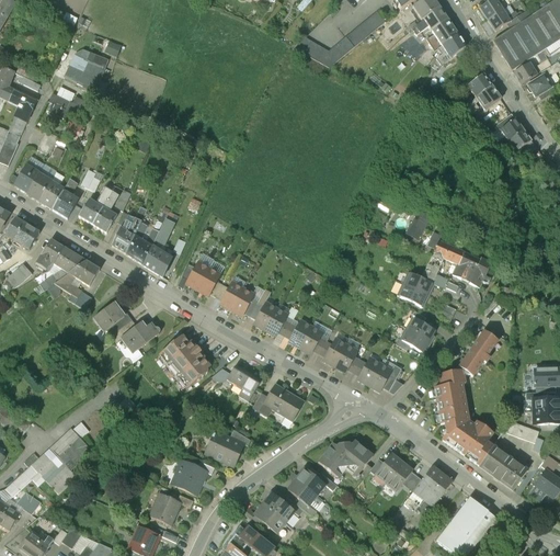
[(4,0),(0,6),(0,29),(15,3),(10,0),(4,0)]
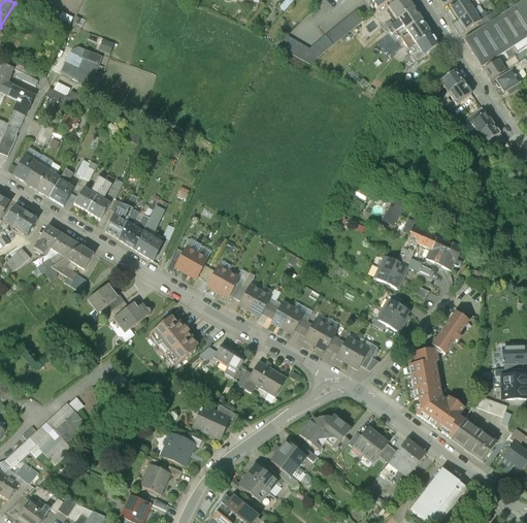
[(404,10),(415,4),(412,0),(393,0),(389,3),(397,15),(399,14),(404,10)]
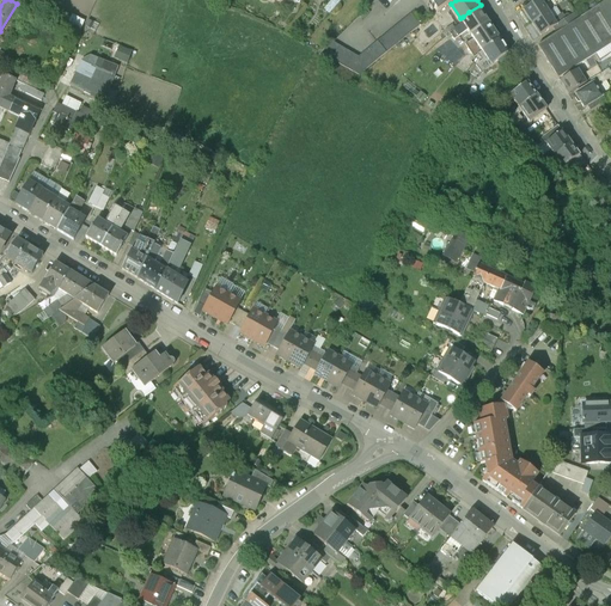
[(524,5),(533,18),(550,6),(547,0),(531,0),(524,5)]
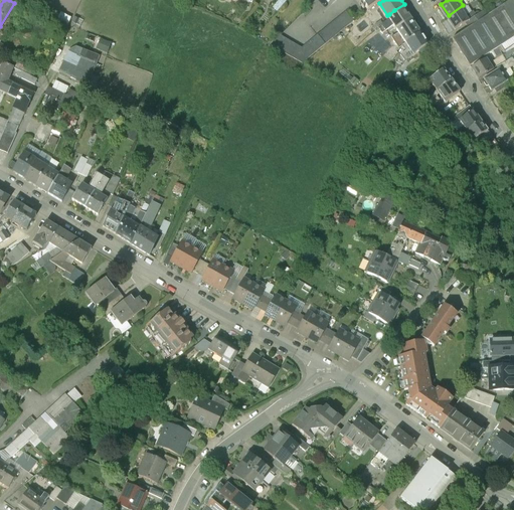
[(494,46),(502,41),(513,32),(513,0),(503,0),(488,11),(481,15),(470,23),(462,29),(453,34),(471,61),(479,56),(494,46)]
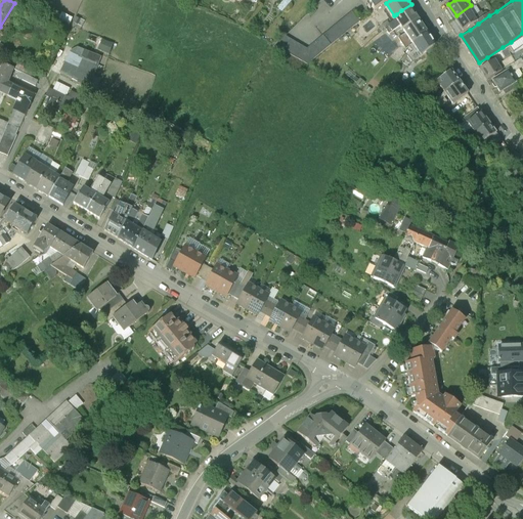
[(396,14),(405,29),(406,28),(404,25),(419,14),(411,4),(401,10),(396,14)]
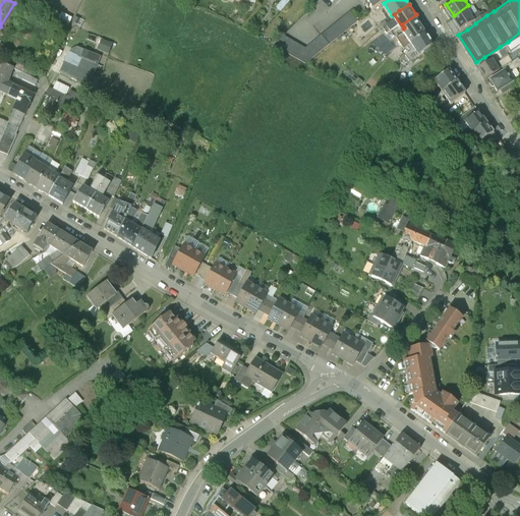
[(468,5),(454,15),(461,25),(472,18),(475,23),(486,15),(494,11),(489,5),(486,7),(483,7),(481,8),(479,6),(472,10),(468,5)]
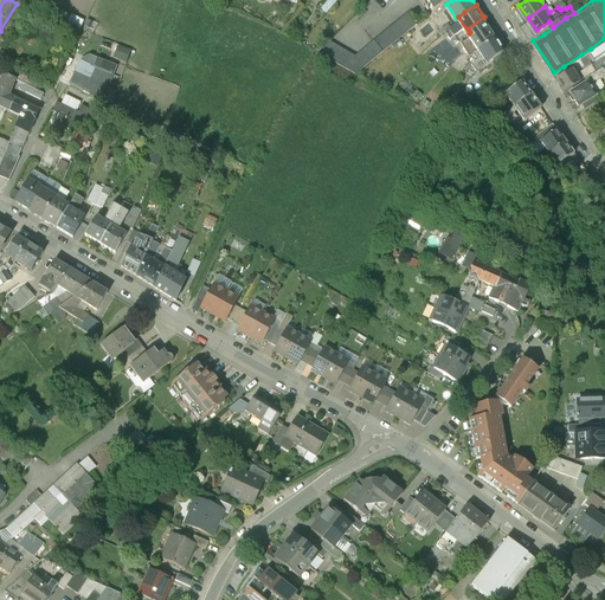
[(403,13),(411,25),(417,20),(409,8),(403,13)]
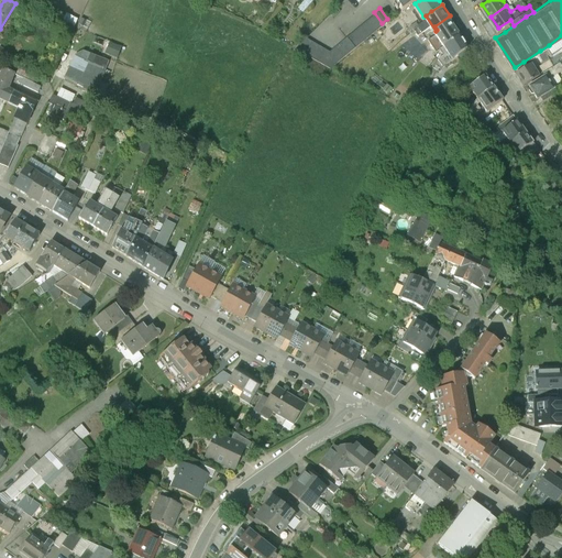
[(376,26),(382,23),(374,12),(368,17),(376,26)]
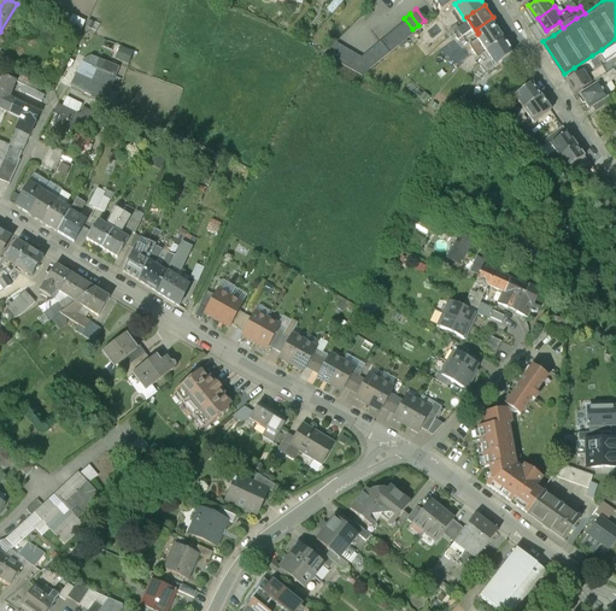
[(470,39),(480,53),(481,51),(484,51),(487,47),(505,34),(493,17),(476,29),(479,33),(477,34),(474,36),(470,39)]
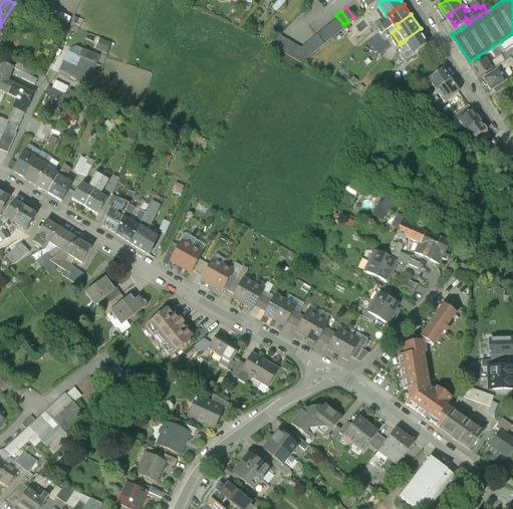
[(341,26),(343,24),(336,15),(331,19),(338,28),(339,28),(341,26)]
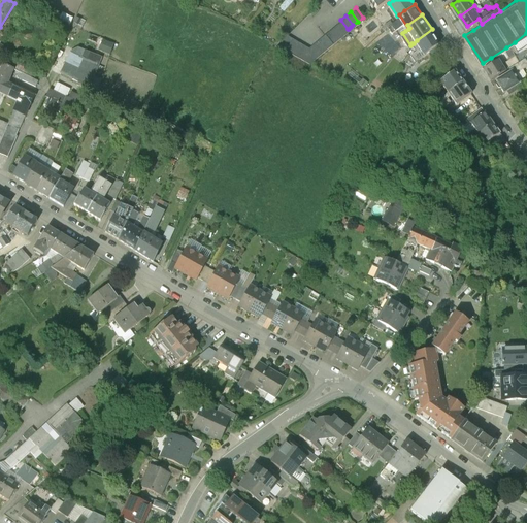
[(342,33),(348,29),(340,20),(335,24),(342,33)]
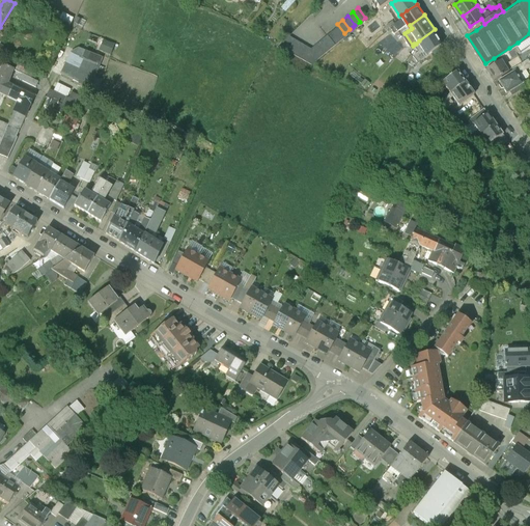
[(356,25),(355,25),(353,27),(357,32),(360,29),(359,28),(360,28),(361,26),(364,23),(363,22),(360,24),(358,24),(357,26),(356,25)]
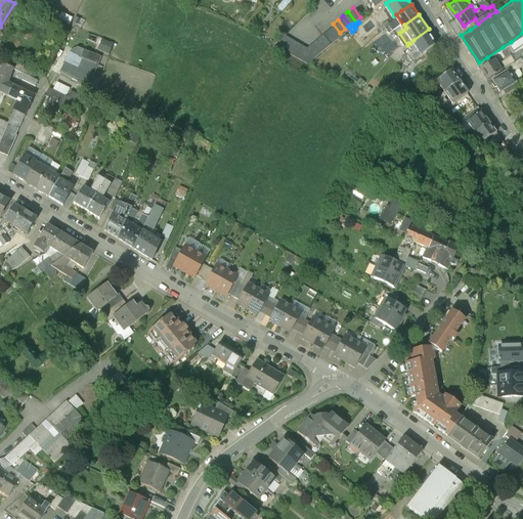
[(339,35),(340,33),(333,24),(328,28),(336,37),(339,35)]
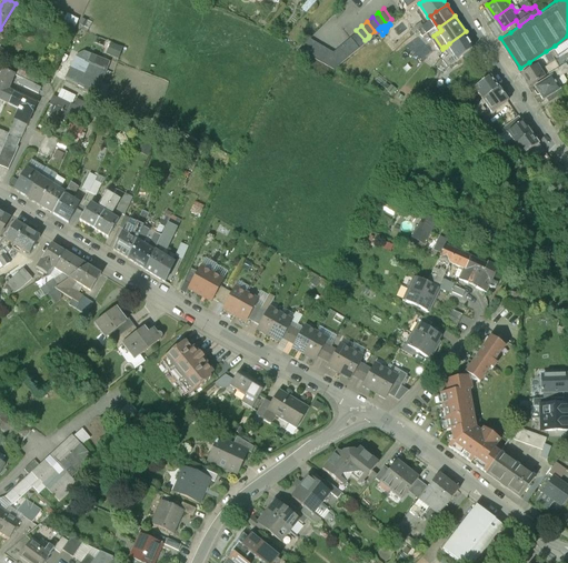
[(359,44),(365,40),(356,30),(350,34),(359,44)]
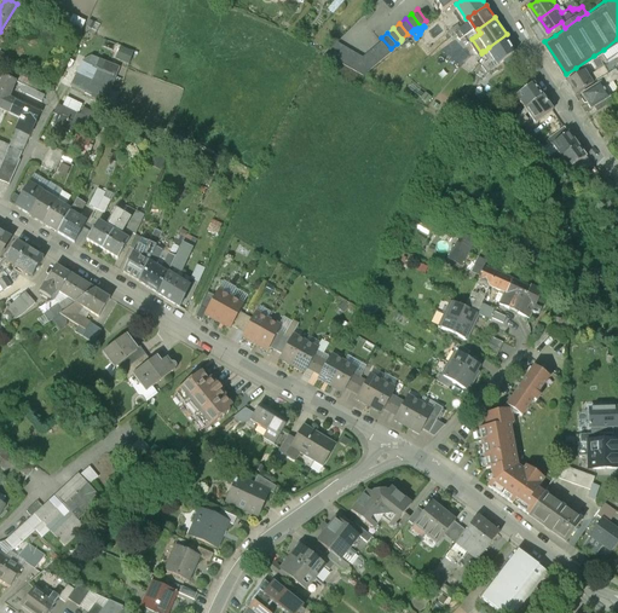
[(504,56),(515,48),(507,34),(489,47),(485,51),(489,56),(483,61),(478,69),(485,74),(487,69),(504,56)]
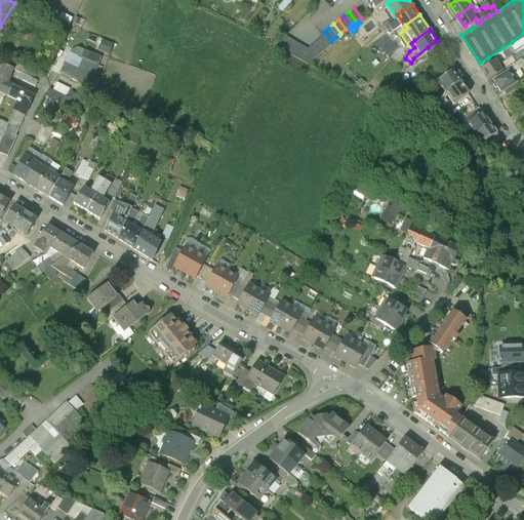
[(276,42),(285,46),(291,35),(286,32),(276,42)]
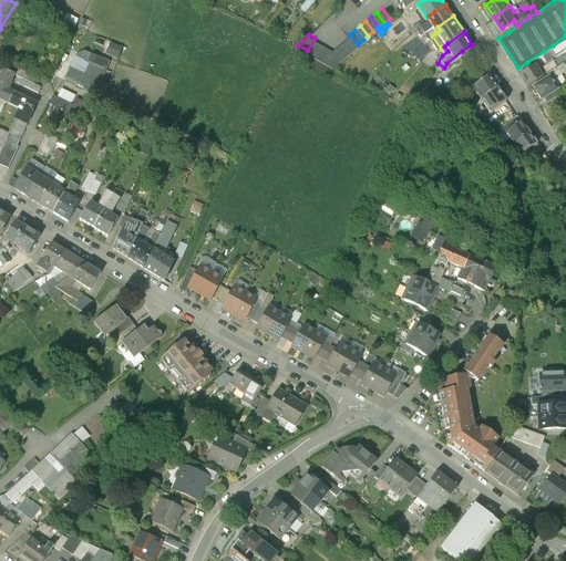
[(352,50),(358,44),(349,34),(343,39),(352,50)]
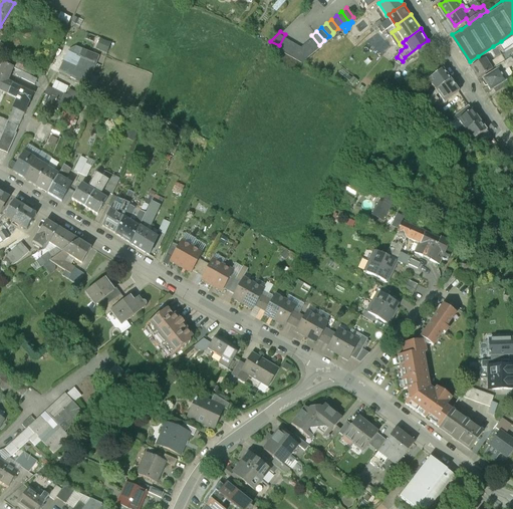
[(99,33),(95,43),(106,48),(110,37),(99,33)]
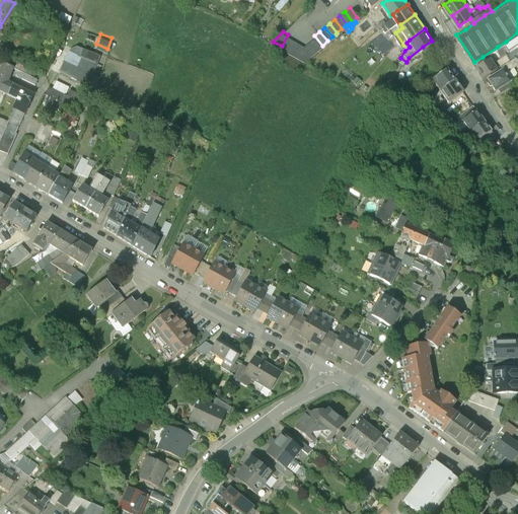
[(282,46),(287,49),(294,38),(288,34),(282,46)]
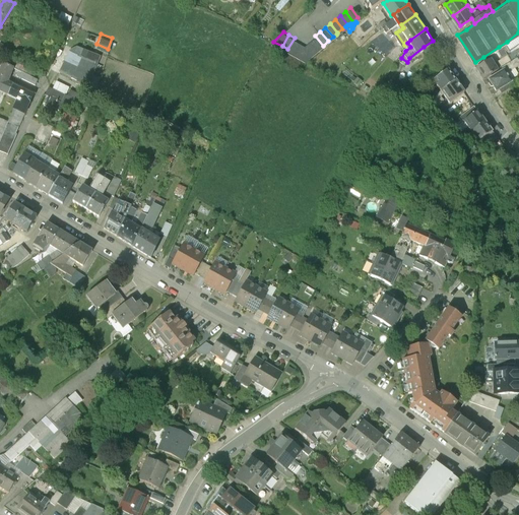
[(318,50),(323,46),(315,36),(310,40),(318,50)]
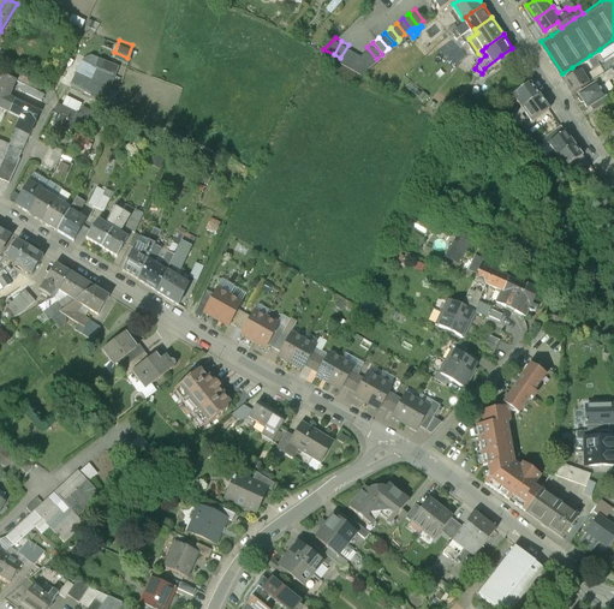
[(340,58),(347,61),(355,48),(349,45),(340,58)]
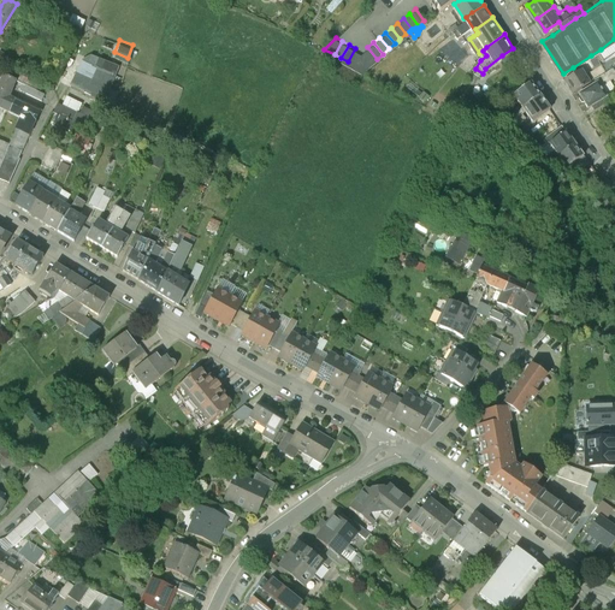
[(371,64),(377,59),(367,47),(362,52),(371,64)]
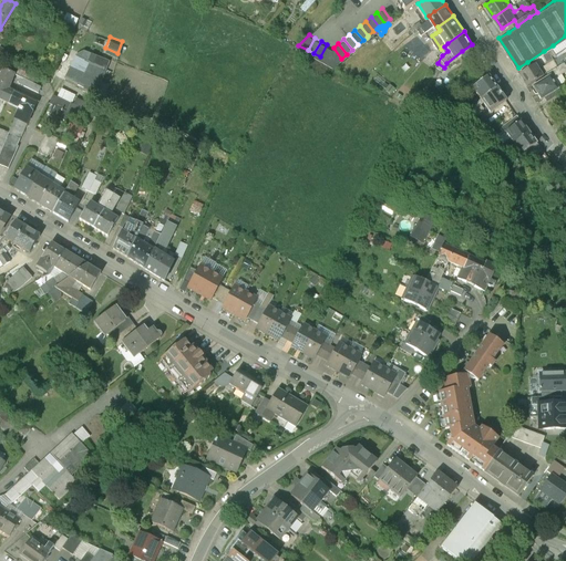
[(112,58),(83,44),(78,55),(91,62),(82,83),(107,94),(116,74),(106,71),(112,58)]
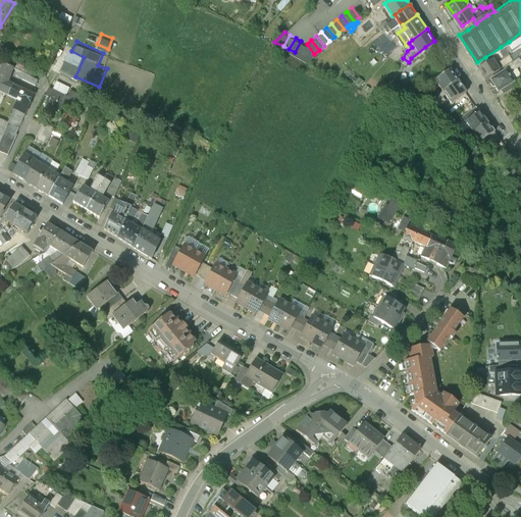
[(307,59),(314,54),(307,44),(301,41),(295,52),(307,59)]
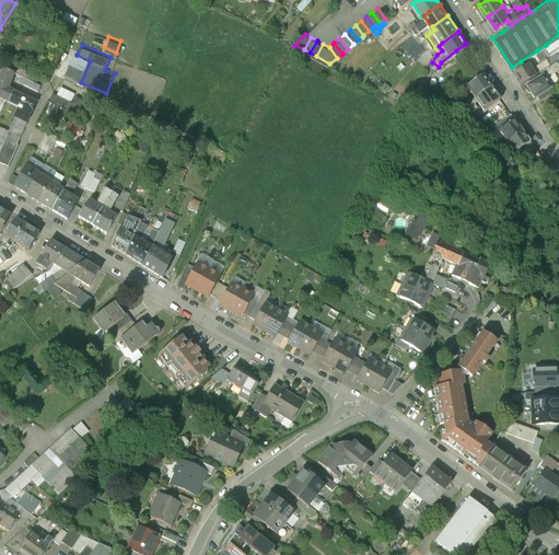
[(546,51),(549,50),(546,45),(537,50),(539,55),(540,56),(547,53),(546,51)]
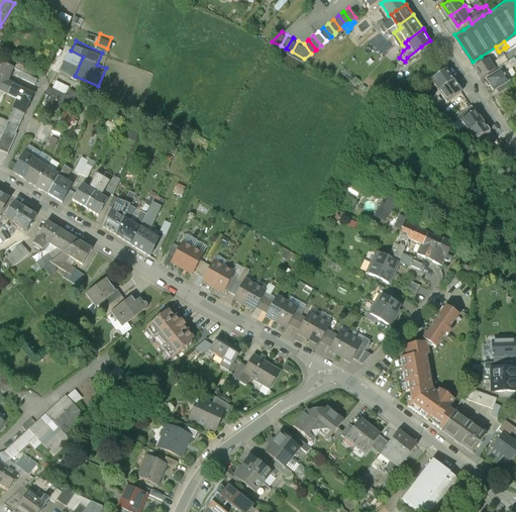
[(83,57),(71,50),(67,61),(66,60),(61,70),(75,76),(83,57)]
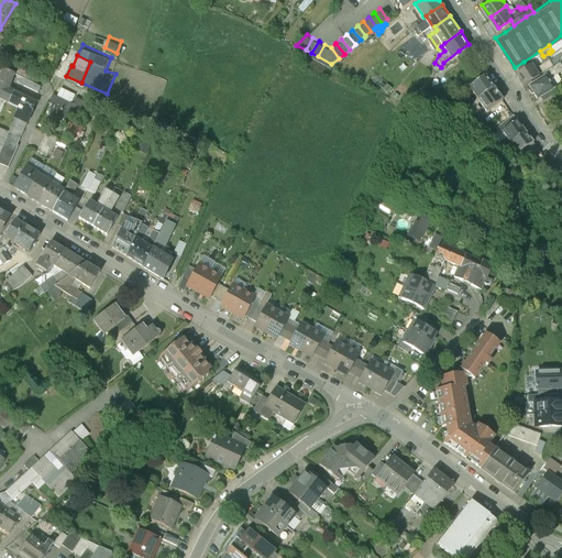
[(555,62),(551,55),(543,59),(538,63),(539,65),(538,66),(533,58),(516,69),(524,83),(543,69),(555,62)]
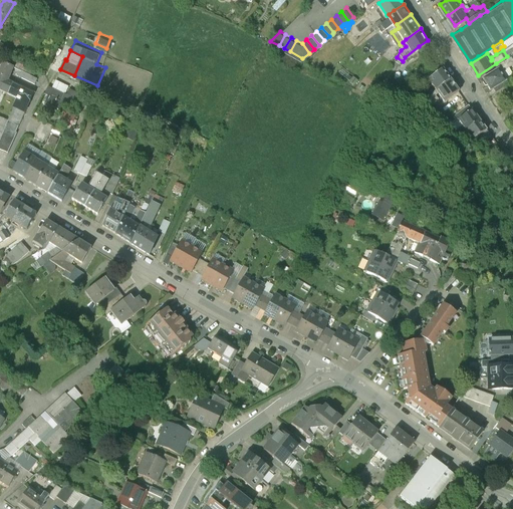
[(498,87),(505,82),(503,79),(508,76),(502,68),(512,61),(512,51),(507,56),(496,63),(498,65),(483,75),(491,87),(496,83),(498,87)]
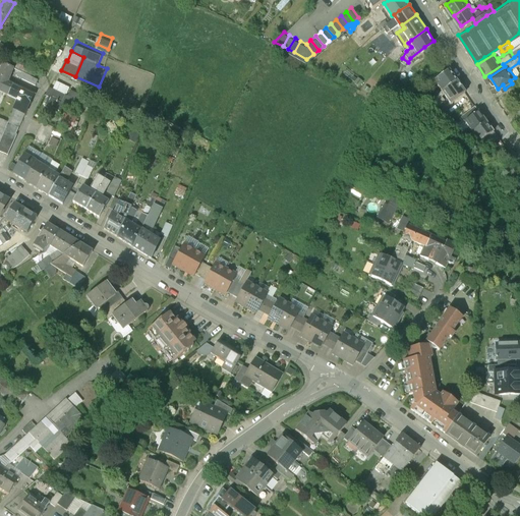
[(17,59),(14,65),(30,72),(33,67),(17,59)]
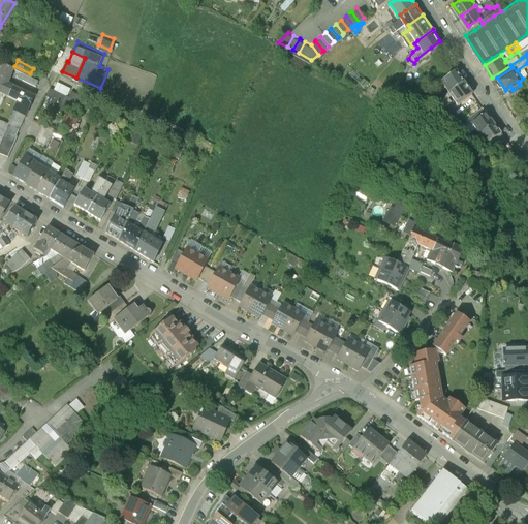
[(0,69),(0,73),(9,78),(12,71),(14,66),(3,61),(2,65),(0,69)]
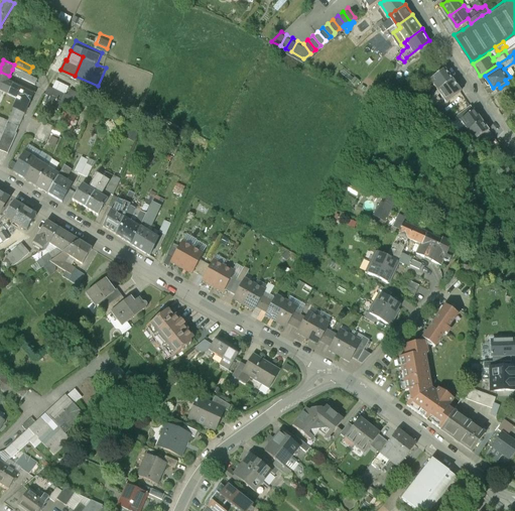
[(29,72),(14,65),(12,70),(27,77),(29,72)]
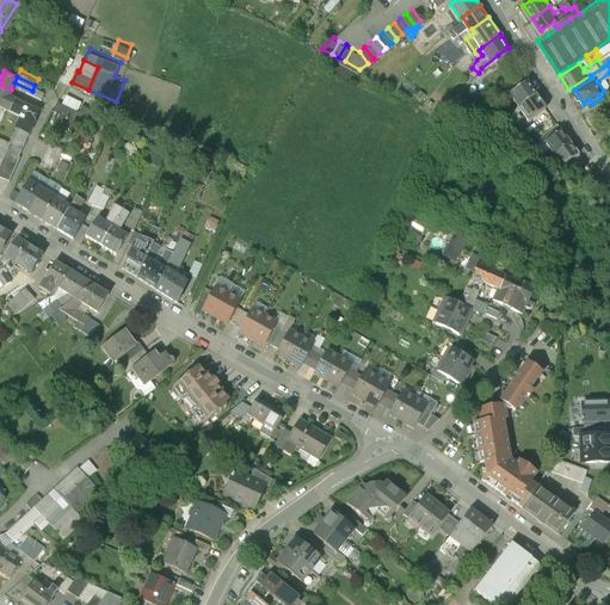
[(510,90),(513,96),(519,104),(537,91),(528,78),(510,90)]
